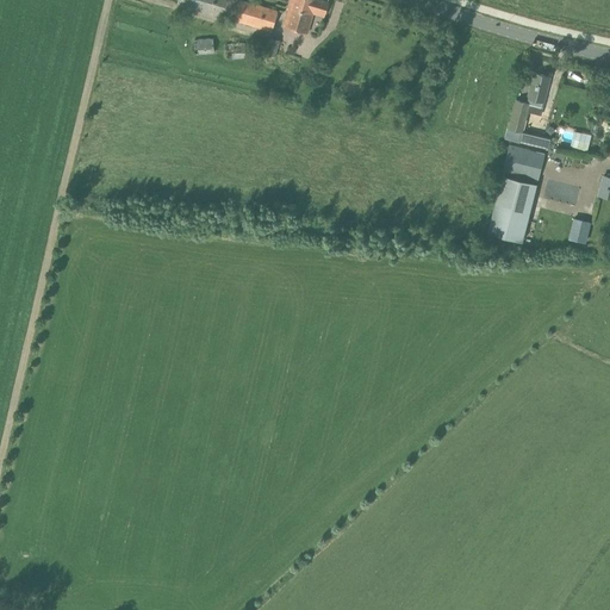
[(222,18),(223,17),(272,32),(278,11),(240,0),(178,0),(176,5),(222,18)]
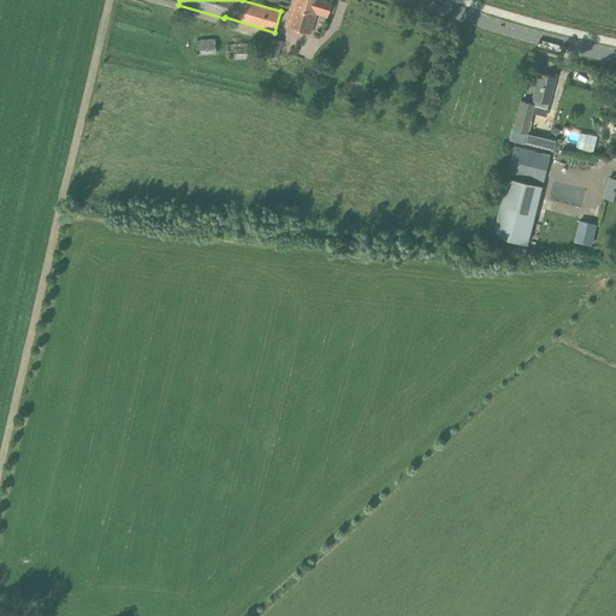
[(294,0),(286,27),(311,34),(317,15),(327,17),(332,3),(323,0),(294,0)]
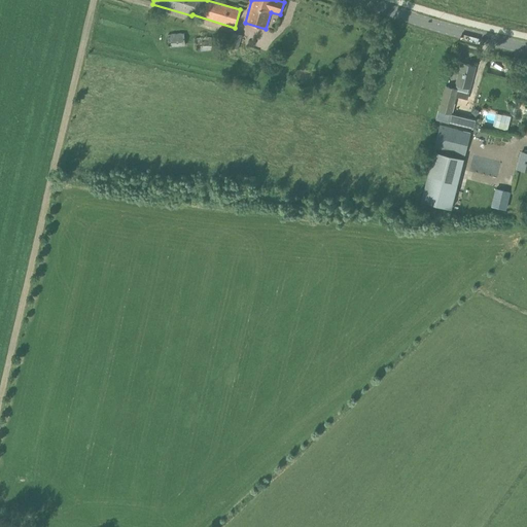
[(255,64),(258,56),(244,50),(247,37),(242,36),(242,35),(232,32),(227,46),(238,49),(235,58),(255,64)]
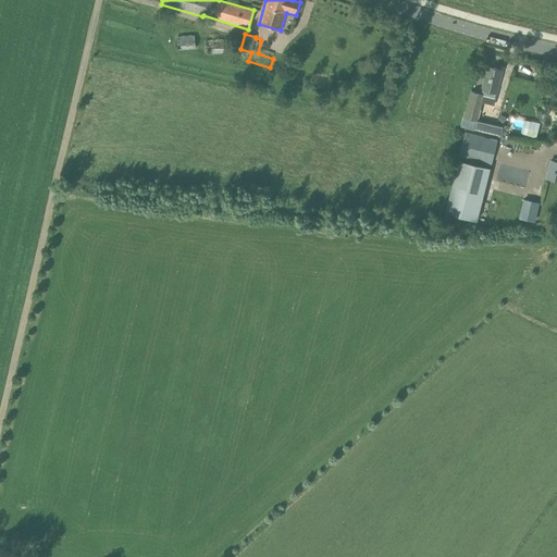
[(177,36),(178,50),(196,49),(195,35),(177,36)]
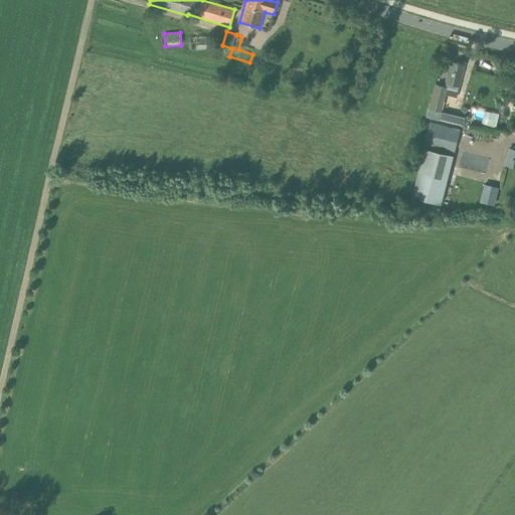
[(190,37),(192,50),(208,48),(207,35),(190,37)]
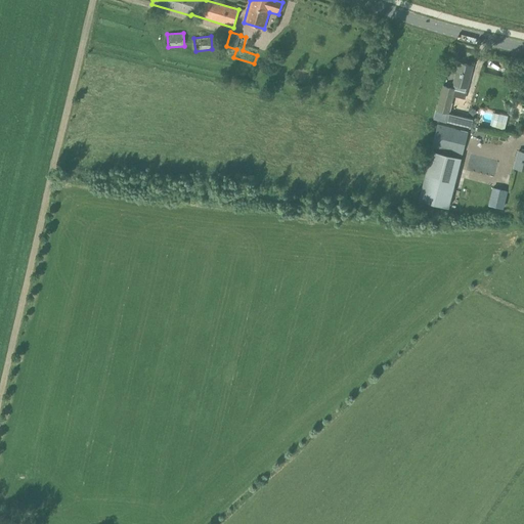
[(498,70),(500,60),(490,58),(489,68),(498,70)]
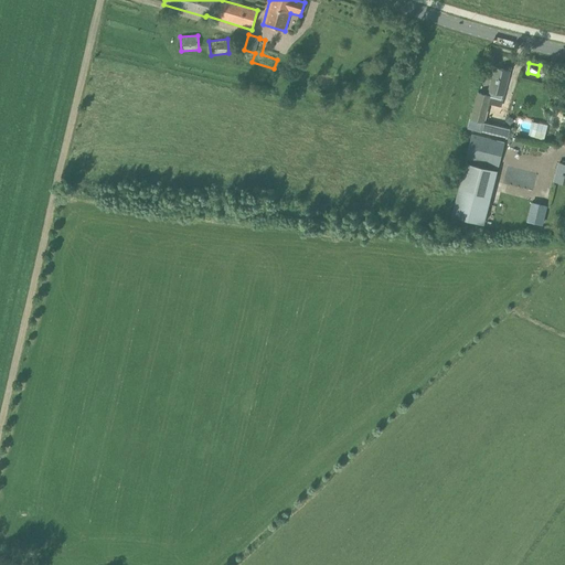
[(490,81),(481,80),(478,92),(487,95),(488,92),(504,95),(508,81),(508,80),(510,72),(494,67),(491,80),(490,80),(490,81)]
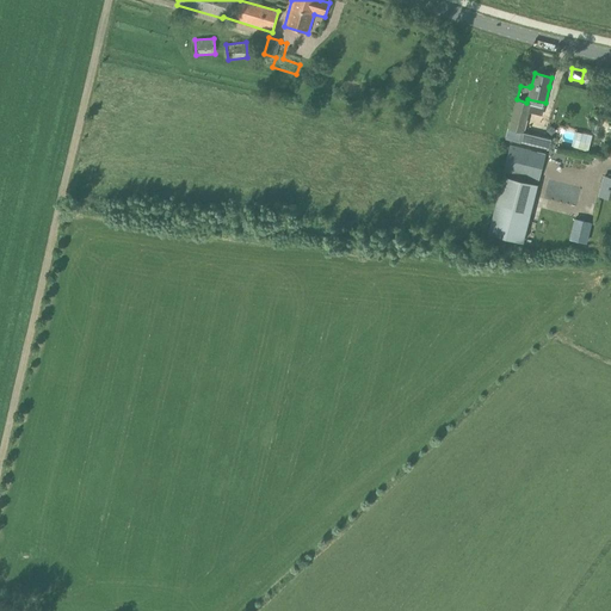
[(511,130),(508,140),(520,143),(522,142),(524,131),(531,104),(526,103),(517,99),(508,130),(511,130)]
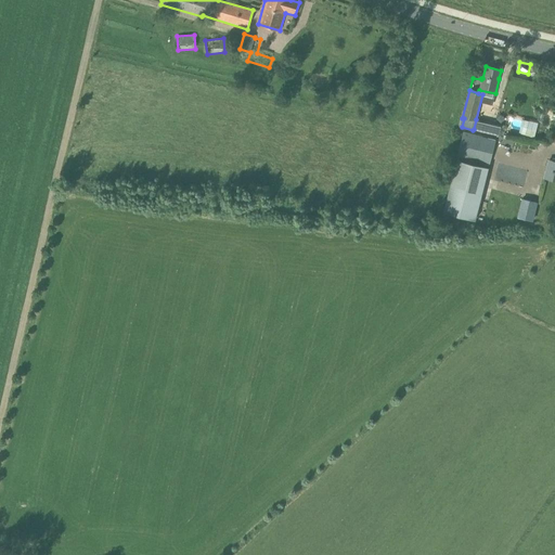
[(501,125),(476,119),(474,129),(499,136),(501,125)]
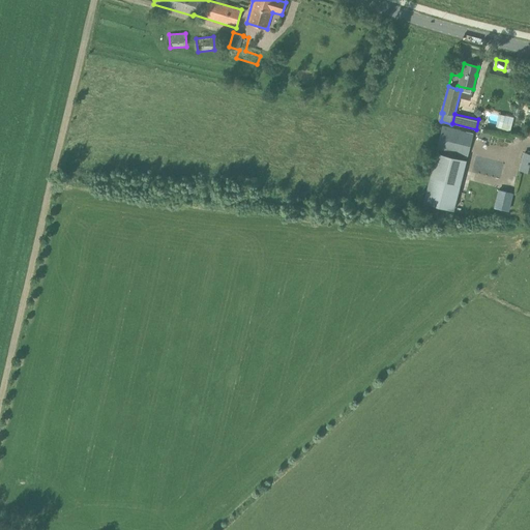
[(459,156),(465,131),(443,125),(437,150),(459,156)]
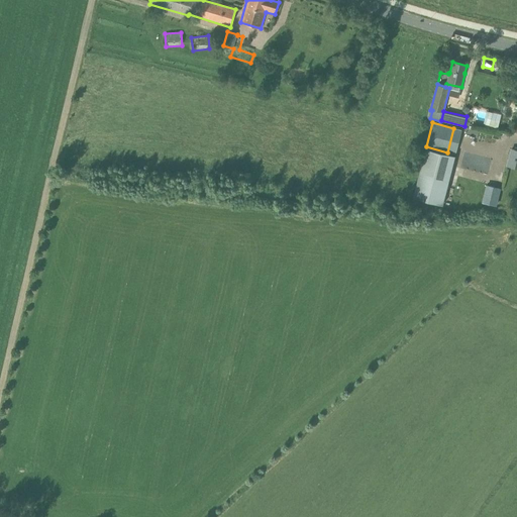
[(454,157),(425,148),(413,198),(442,205),(454,157)]
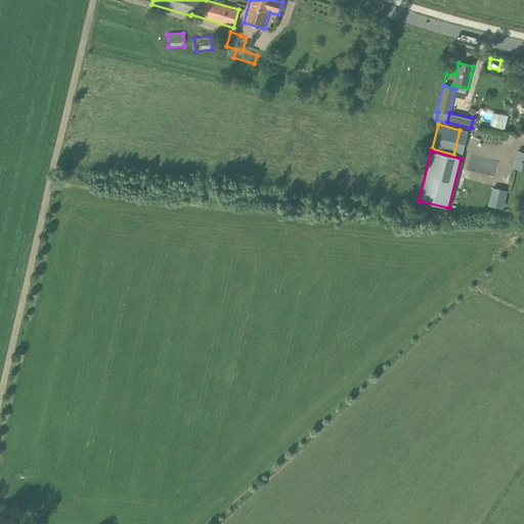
[(523,153),(519,151),(515,168),(523,170),(523,153)]
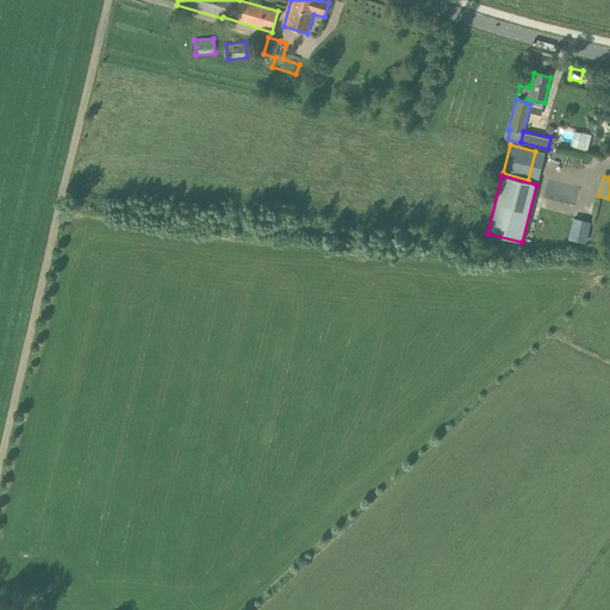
[(590,222),(574,218),(570,240),(585,243),(590,222)]
